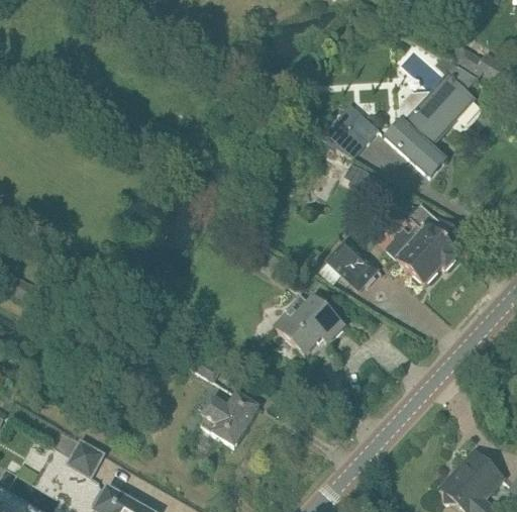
[(460,62),(514,93),(516,87),(516,81),(483,60),(480,64),(466,55),(460,62)]
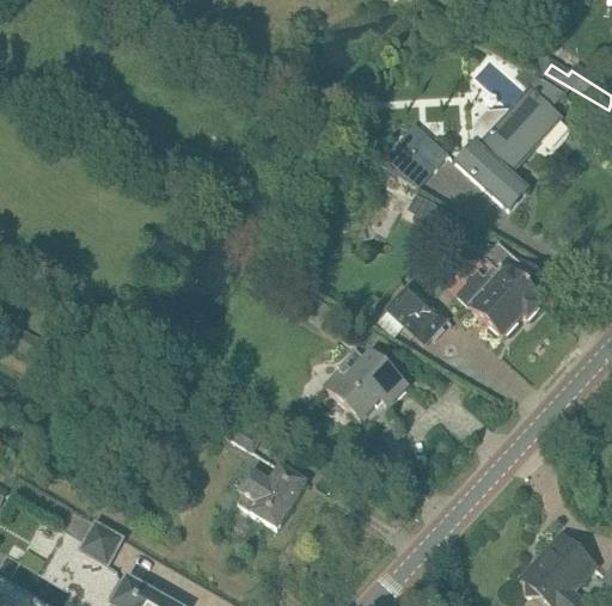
[(475,145),(458,164),(502,203),(520,184),(501,167),(520,146),(527,153),(558,117),(549,109),(564,92),(544,80),(532,93),(528,90),(513,109),(487,109),(479,117),(479,124),(483,127),(478,133),(475,129),(473,130),(475,145)]
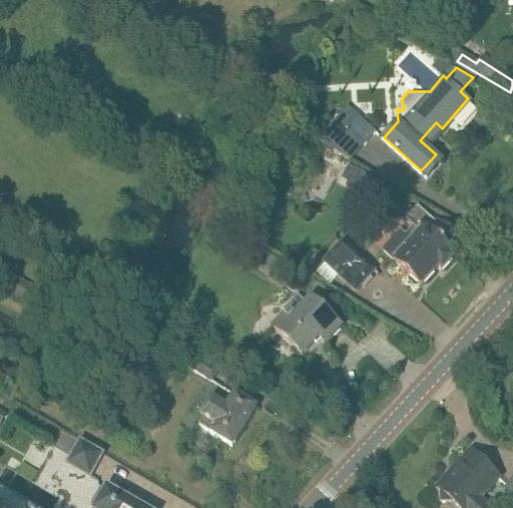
[(357,112),(346,124),(346,125),(365,141),(376,128),(357,112)]
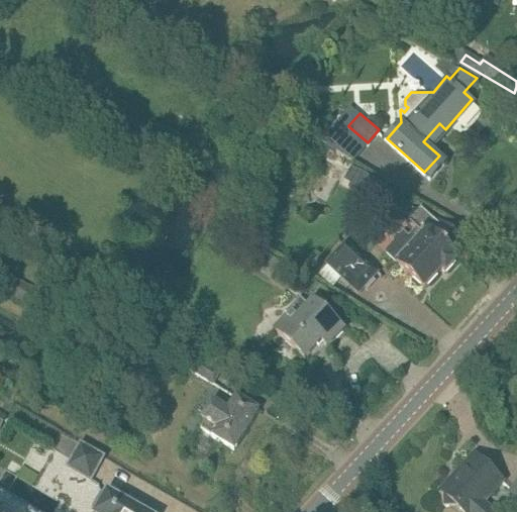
[(313,121),(307,128),(320,138),(331,144),(332,144),(348,126),(348,125),(338,117),(325,131),(313,121)]
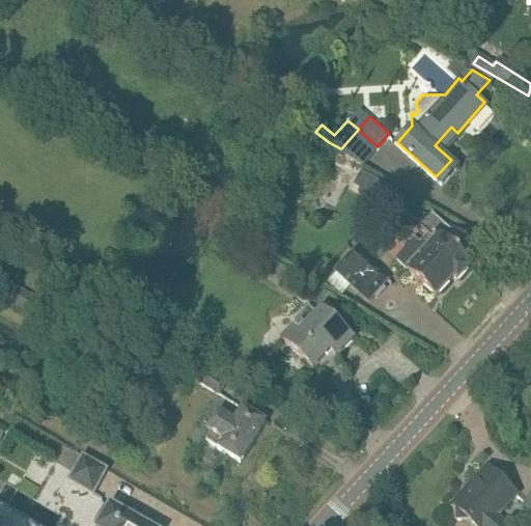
[(354,181),(367,189),(375,174),(361,167),(354,181)]
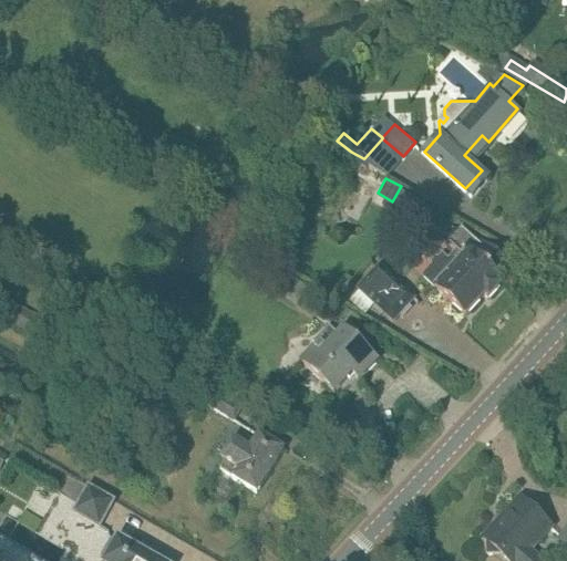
[(434,283),(450,297),(465,312),(484,292),(488,295),(500,283),(495,280),(500,276),(495,272),(506,260),(490,246),(478,236),(476,238),(462,225),(449,238),(463,252),(454,262),(442,251),(440,253),(435,253),(432,258),(432,261),(423,272),(434,283)]
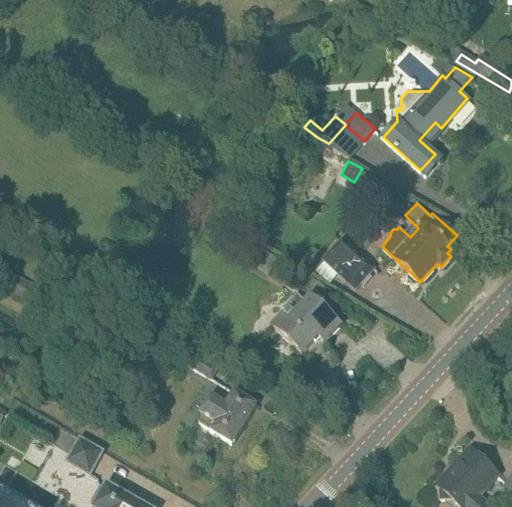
[(342,237),(323,258),(355,287),(374,266),(342,237)]
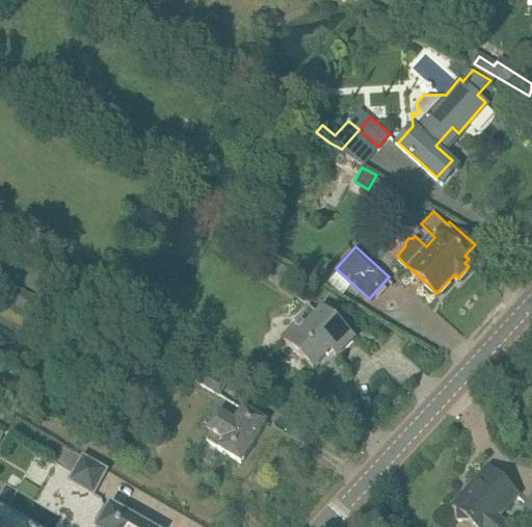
[(269,256),(263,264),(284,278),(289,270),(269,256)]
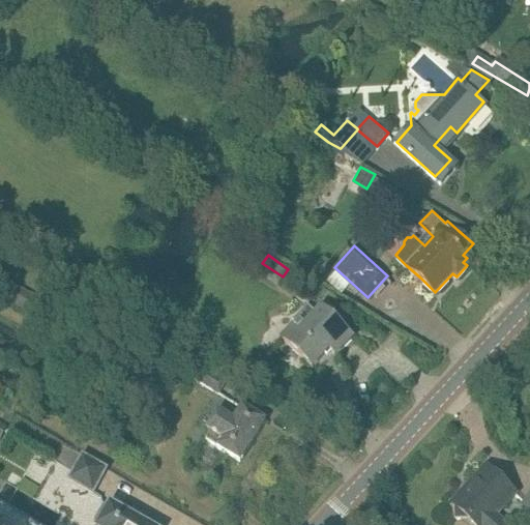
[(40,317),(50,303),(18,282),(2,274),(0,278),(0,292),(4,294),(33,311),(40,317)]
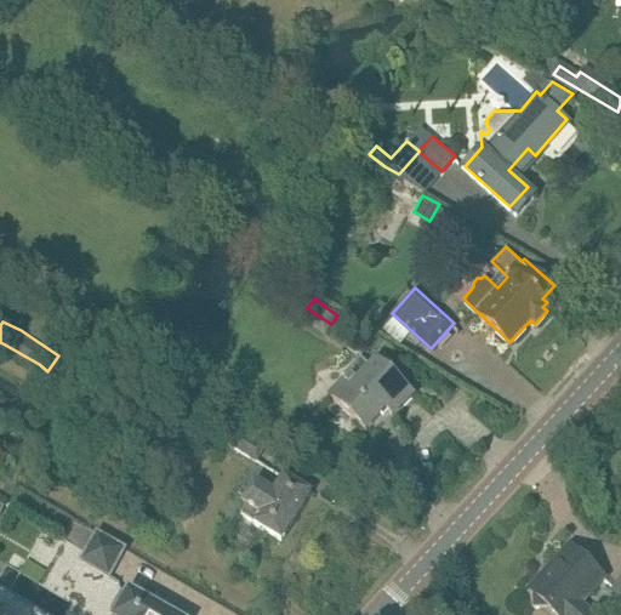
[(412,391),(392,371),(377,358),(371,364),(360,353),(346,368),(351,373),(330,393),(348,410),(365,427),(385,406),(392,413),(412,391)]
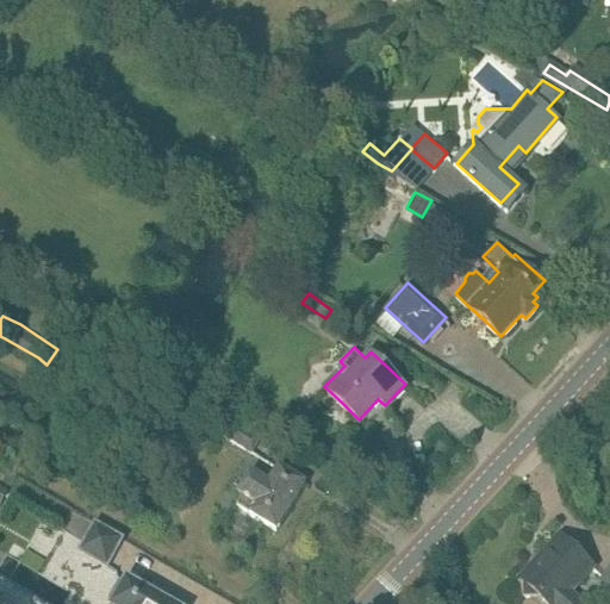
[(217,429),(251,449),(260,435),(216,409),(210,418),(219,425),(217,429)]
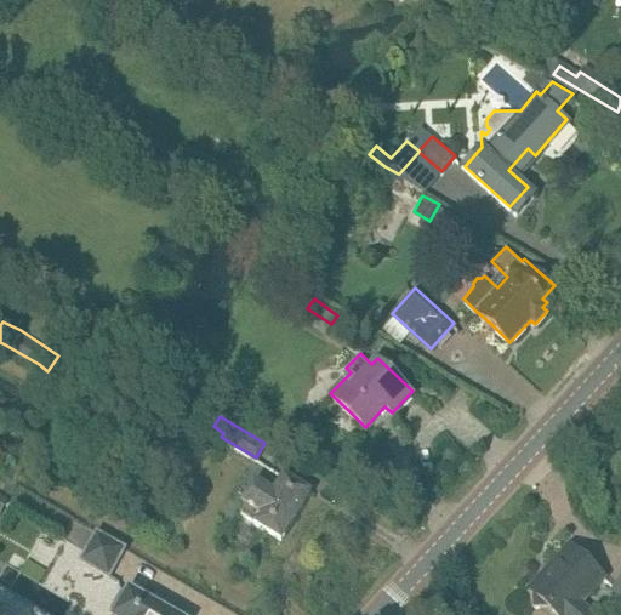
[(311,489),(290,476),(284,472),(273,489),(255,477),(241,499),(246,502),(241,511),(254,519),(281,536),(311,489)]
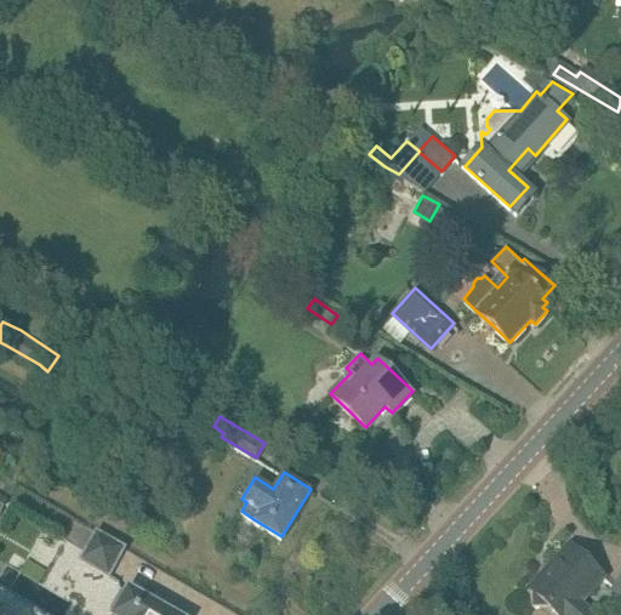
[(109,574),(126,545),(96,528),(79,557),(109,574)]
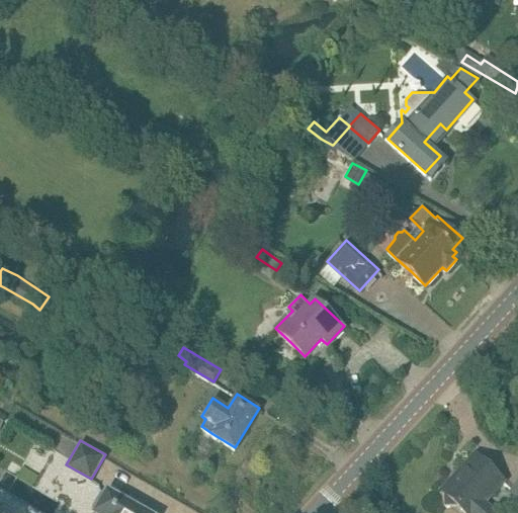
[(441,489),(444,491),(467,512),(493,512),(495,511),(484,500),(504,479),(475,452),(441,489)]
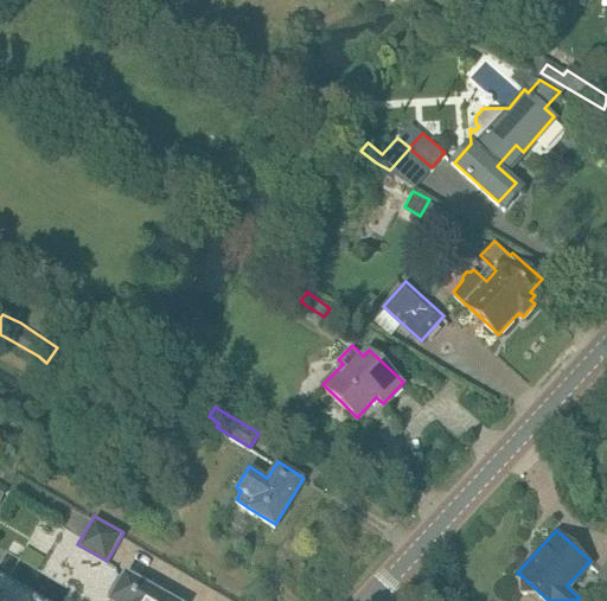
[(173,600),(125,574),(122,579),(117,575),(108,593),(114,595),(112,600),(113,600),(173,600)]
